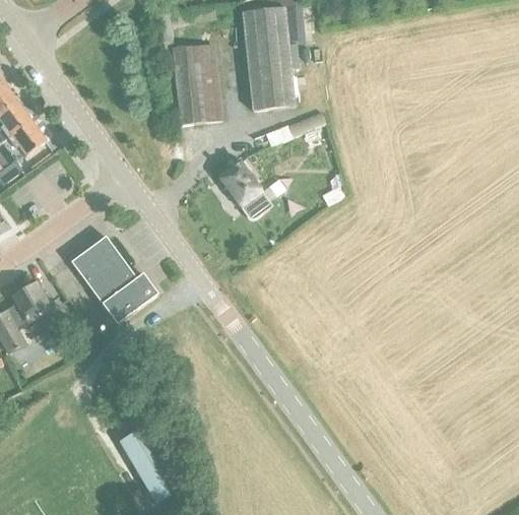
[(241,1),(242,11),(252,110),(294,106),(289,68),(298,67),(295,43),(287,44),(283,6),(293,5),(292,0),(251,0),(241,1)]
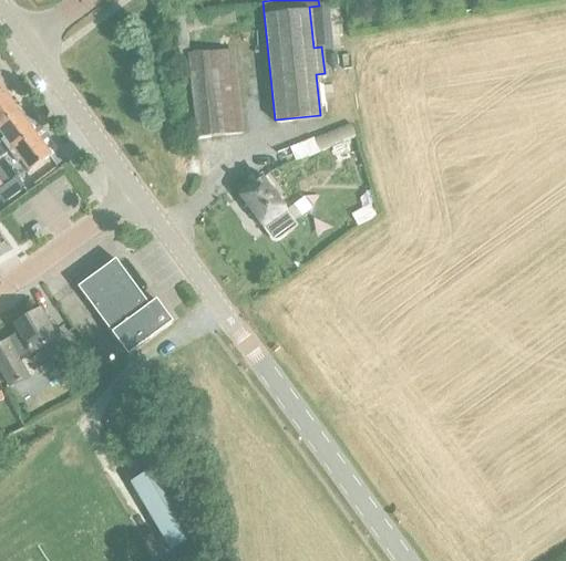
[(186,53),(194,135),(240,130),(232,49),(186,53)]
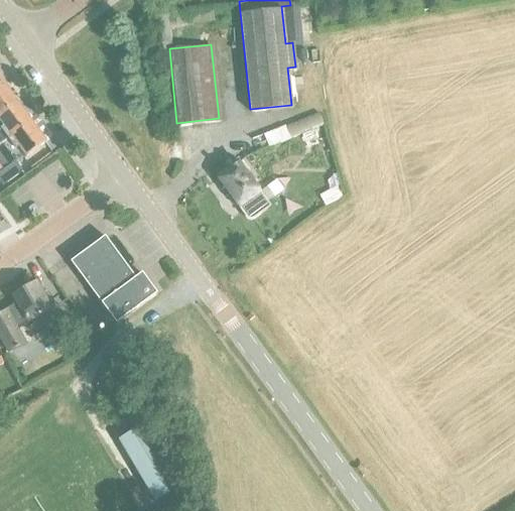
[(0,111),(16,99),(2,80),(0,81),(0,111)]
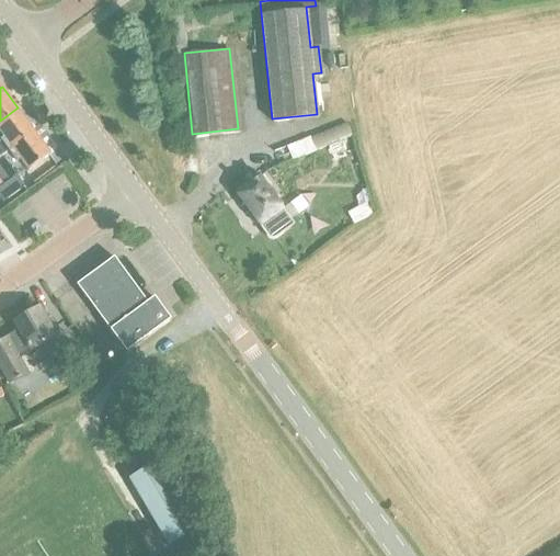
[(0,151),(1,151),(8,147),(33,128),(18,108),(0,121),(0,129),(3,134),(0,136),(0,151)]
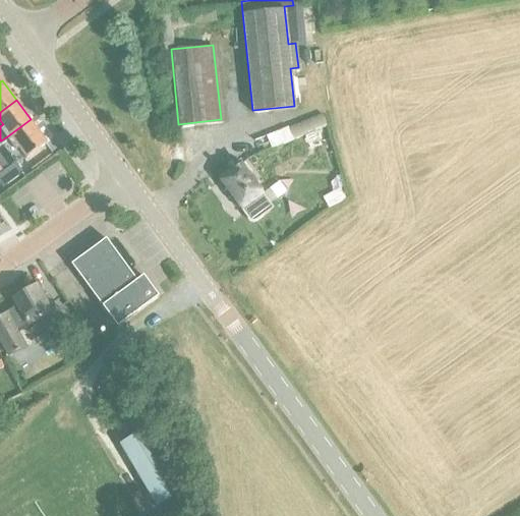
[(286,137),(331,118),(325,105),(280,124),(286,137)]
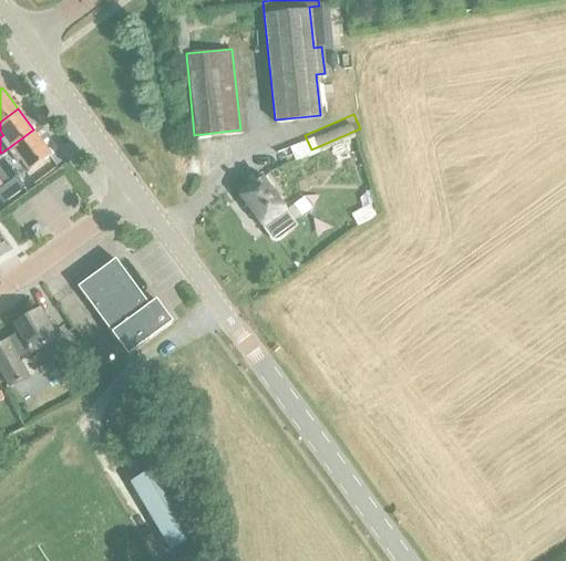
[(33,130),(8,148),(16,158),(19,156),(28,168),(49,152),(33,130)]
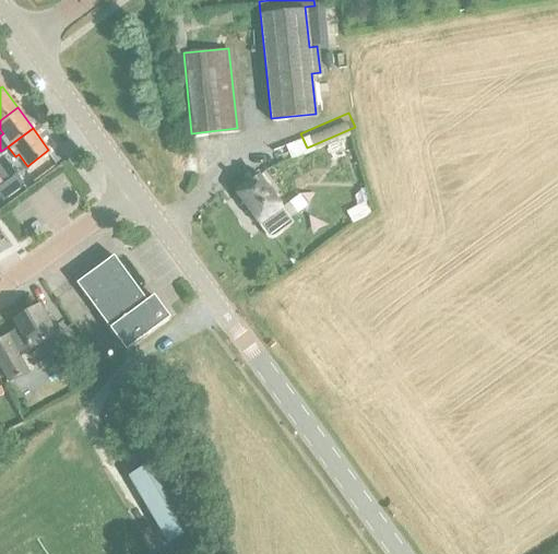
[(1,151),(0,151),(0,175),(3,179),(0,181),(0,195),(1,197),(23,181),(1,151)]
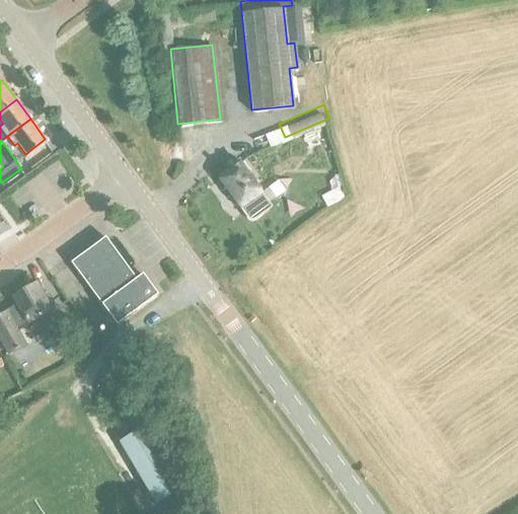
[(216,173),(248,218),(271,202),(238,156),(216,173)]
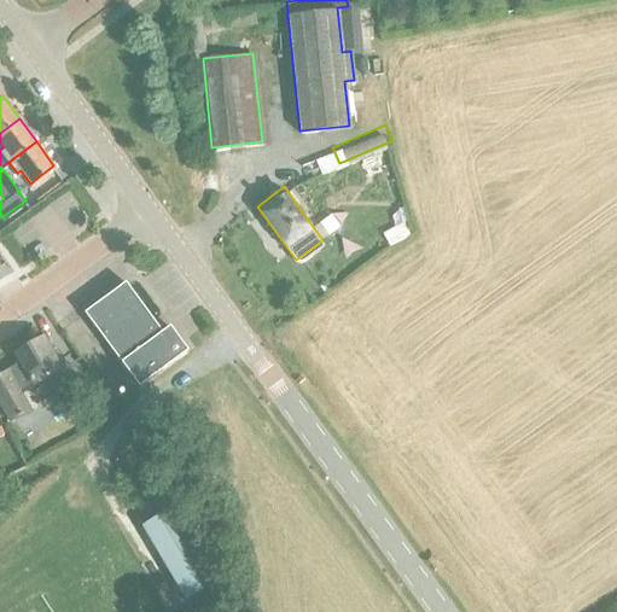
[(41,202),(17,214),(35,250),(59,239),(41,202)]
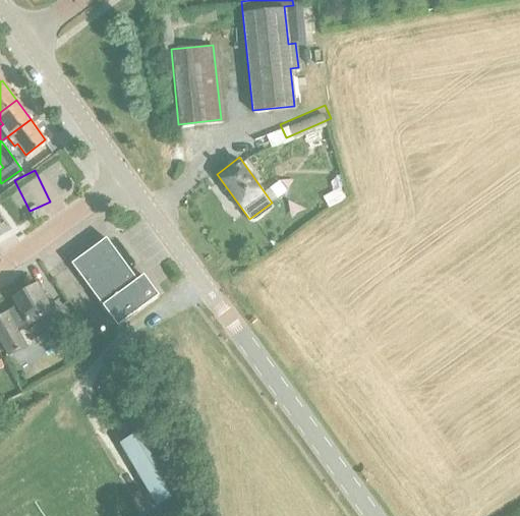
[(275,196),(292,187),(283,171),(266,180),(275,196)]
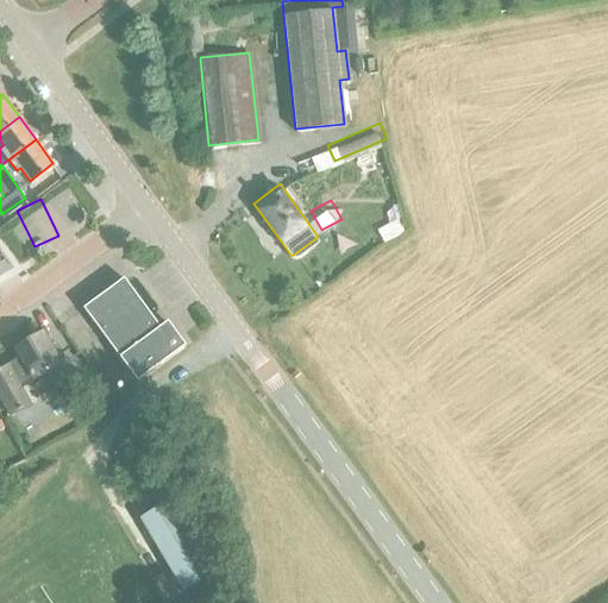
[(380,221),(387,234),(409,224),(403,209),(380,221)]
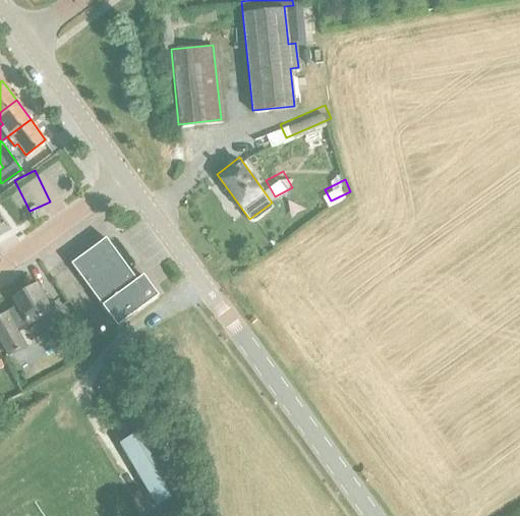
[(70,261),(116,323),(158,293),(142,273),(135,278),(105,235),(70,261)]
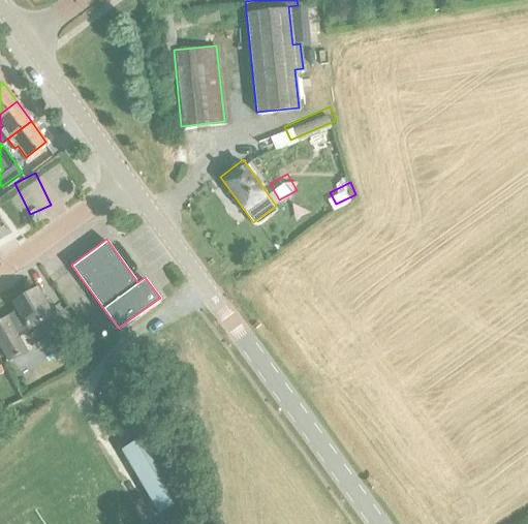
[(18,333),(56,310),(47,296),(42,298),(35,286),(12,299),(18,307),(0,316),(0,343),(8,358),(26,347),(18,333)]
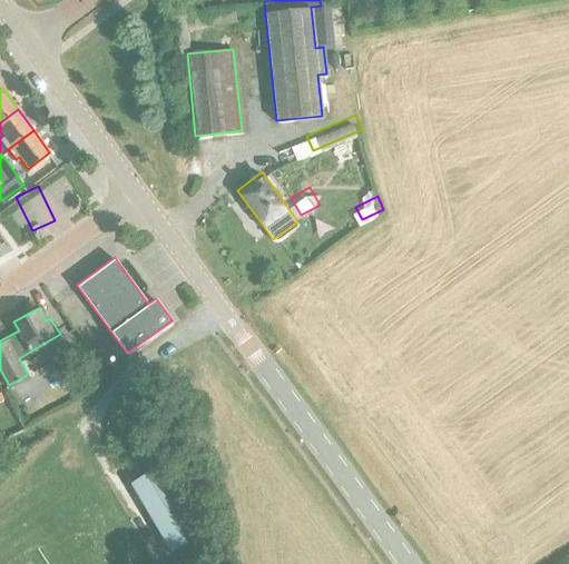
[(158,464),(129,481),(170,550),(199,533),(158,464)]
